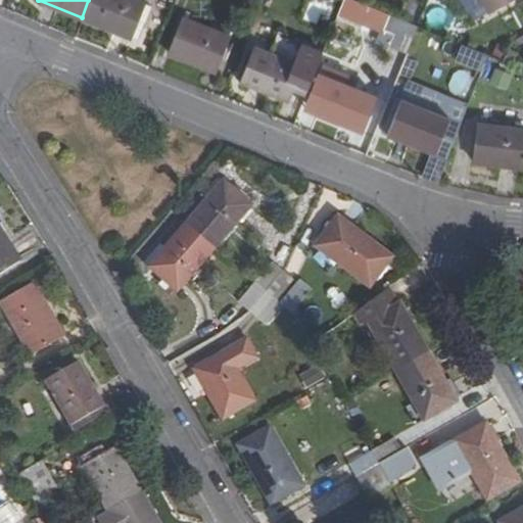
[(143,3),(135,0),(88,0),(82,17),(129,37),(143,3)]
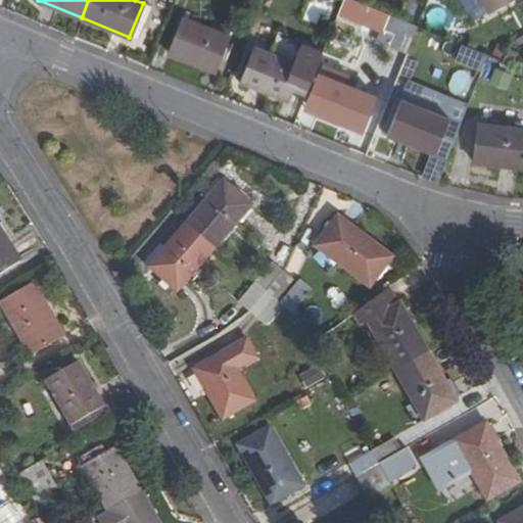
[(354,0),(341,0),(336,15),(380,33),(388,13),(354,0)]
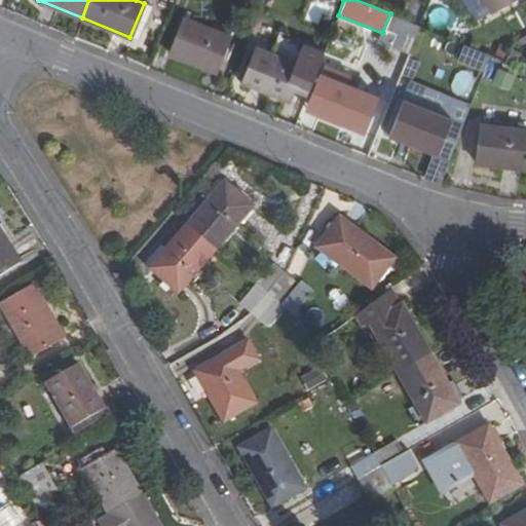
[(482,0),(489,11),(500,5),(496,0),(482,0)]
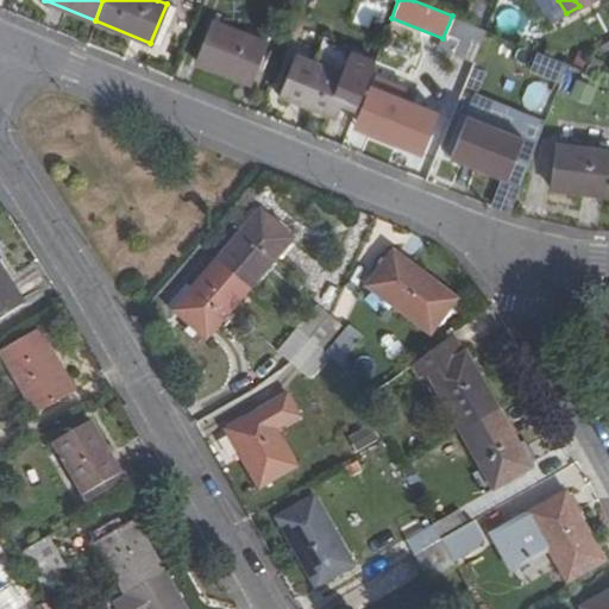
[(265,46),(211,23),(195,61),(250,85),(265,46)]
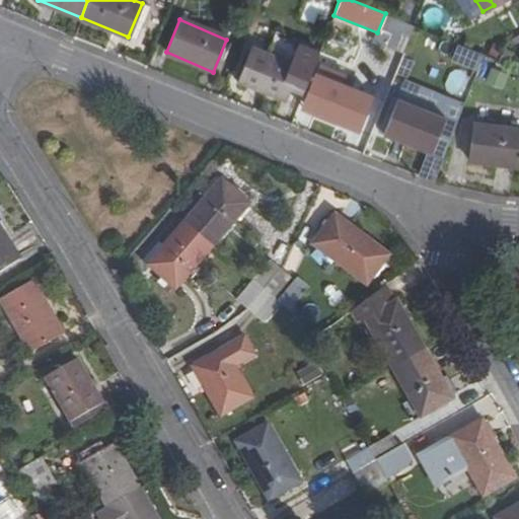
[(385,48),(402,55),(414,26),(396,19),(385,48)]
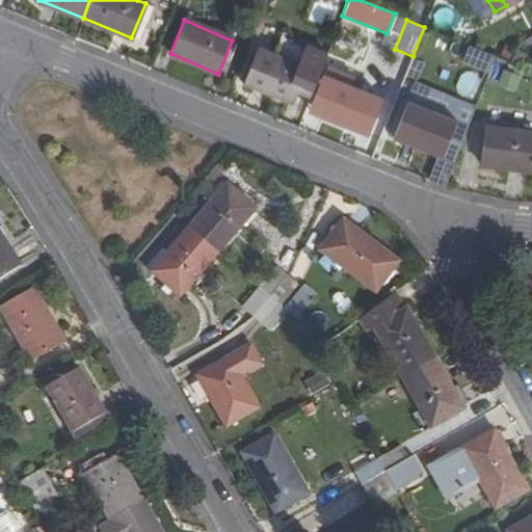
[(304,45),(280,35),(272,54),(297,64),(304,45)]
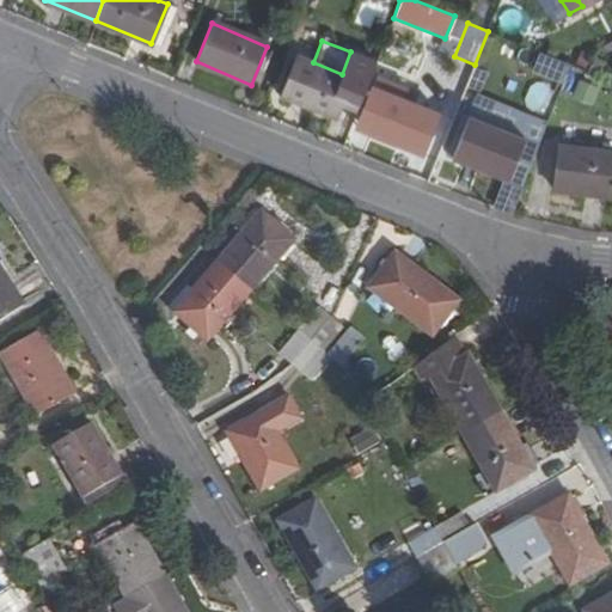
[(313,62),(295,55),(292,65),(286,62),(275,92),(280,93),(279,96),(337,118),(343,104),(356,109),(375,62),(350,51),(342,74),(313,62)]
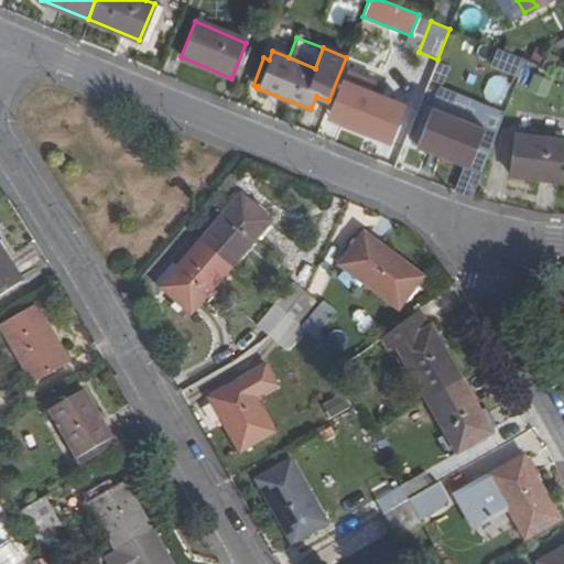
[(518,75),(523,60),(496,50),(490,66),(518,75)]
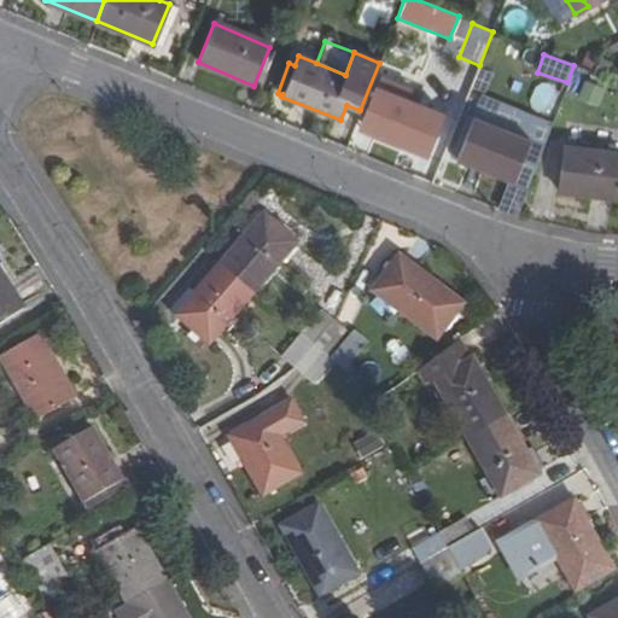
[(542,79),(529,98),(544,110),(559,91),(542,79)]
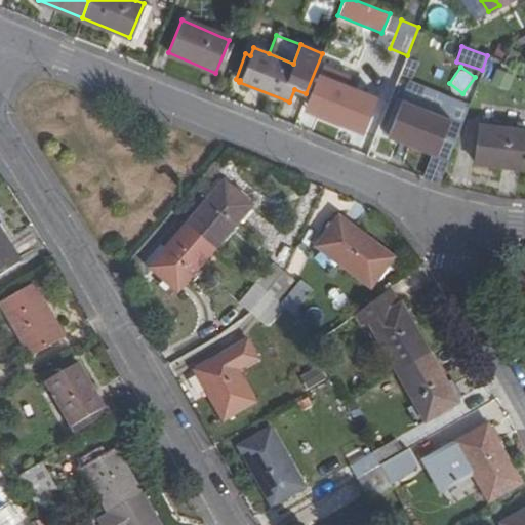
[(375,96),(326,78),(313,111),(361,131),(375,96)]
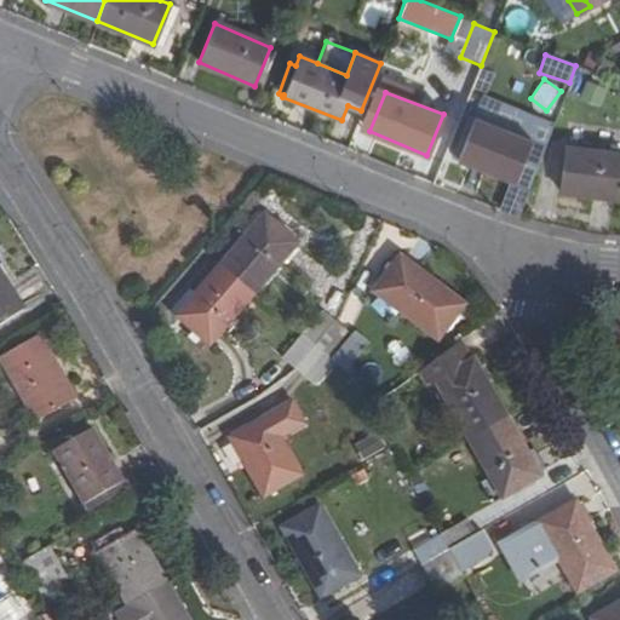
[(529,143),(472,120),(457,160),(512,183),(529,143)]
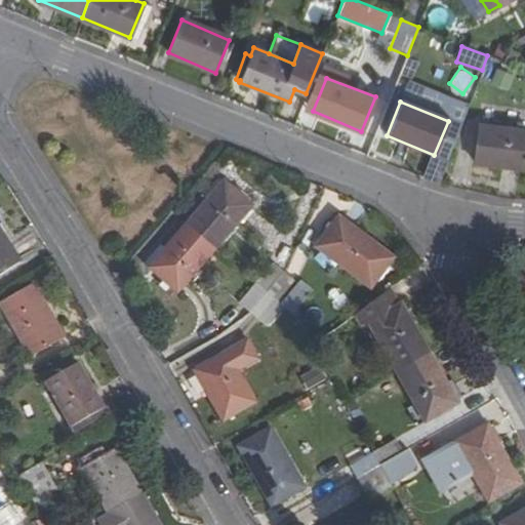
[(524,130),(479,125),(474,161),(524,167),(524,130)]
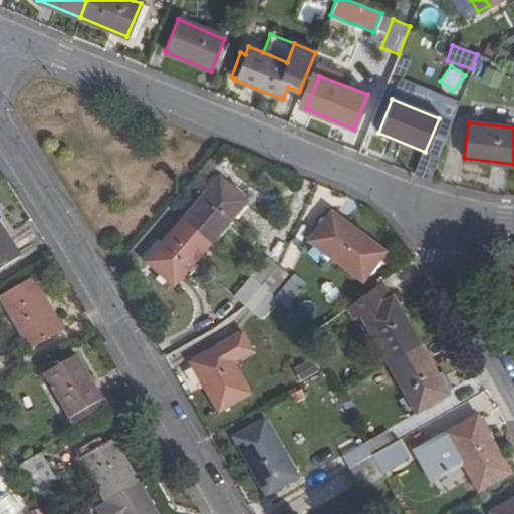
[(219,179),(183,221),(210,245),(246,203),(219,179)]
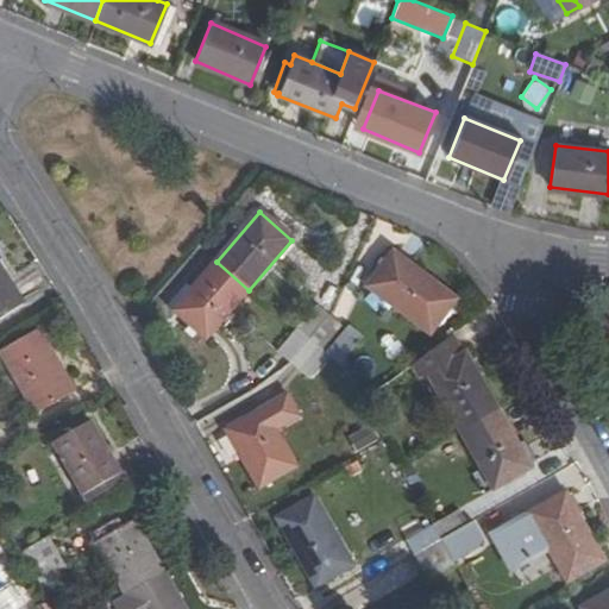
[(451,299),(387,252),(364,286),(427,333),(451,299)]
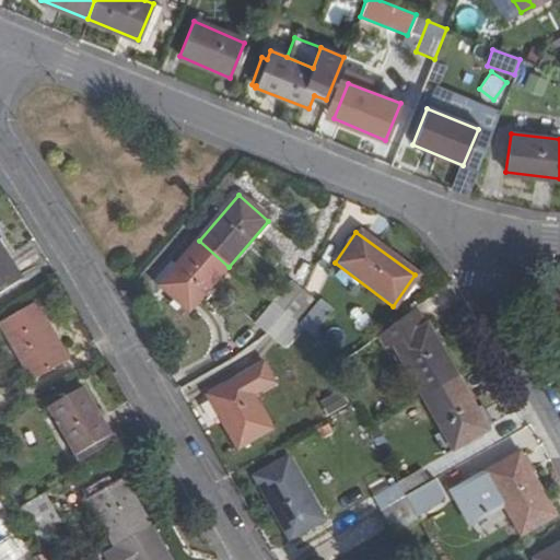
[(188,313),(229,267),(199,241),(160,286),(188,313)]
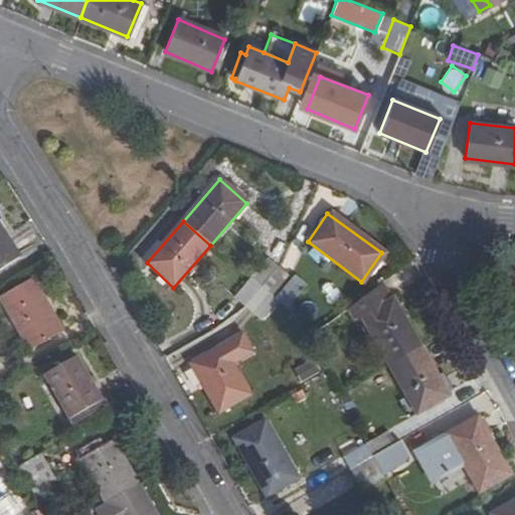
[(0,269),(18,258),(0,228),(0,269)]
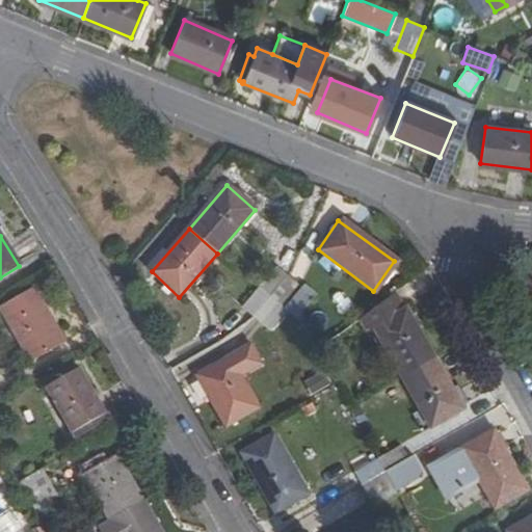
[(275,268),(258,289),(269,298),(287,277),(275,268)]
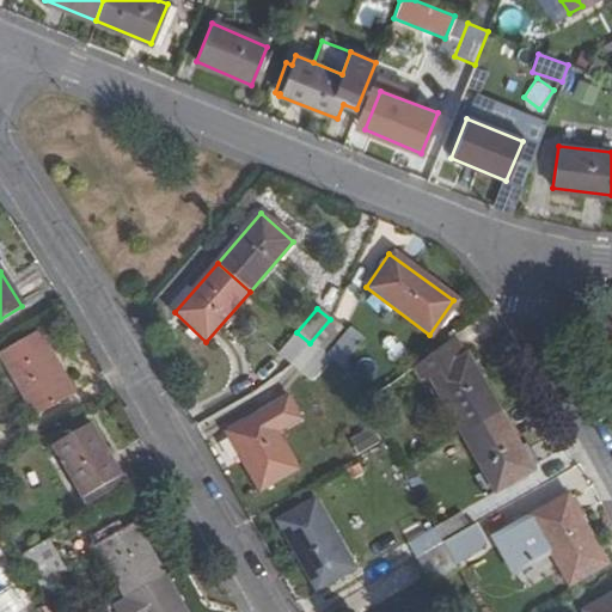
[(341,330),(330,319),(310,343),(322,354),(341,330)]
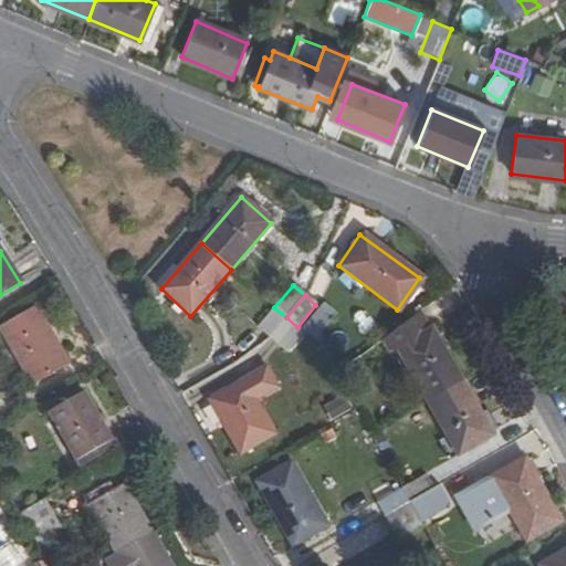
[(65,365),(33,306),(0,324),(0,329),(31,385),(65,365)]
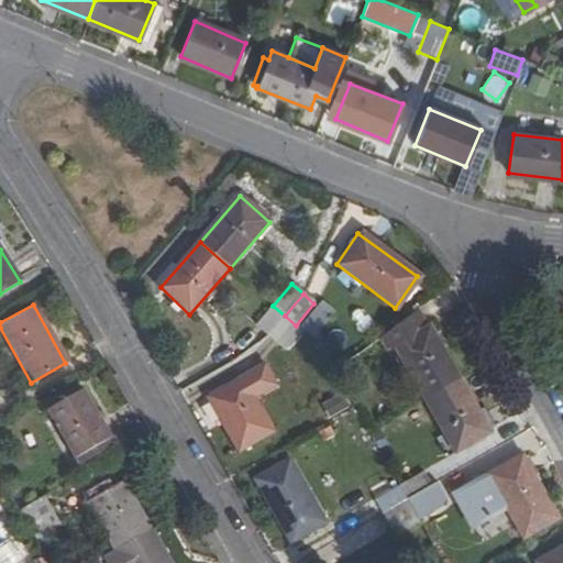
[(255,327),(267,337),(285,316),(273,306),(255,327)]
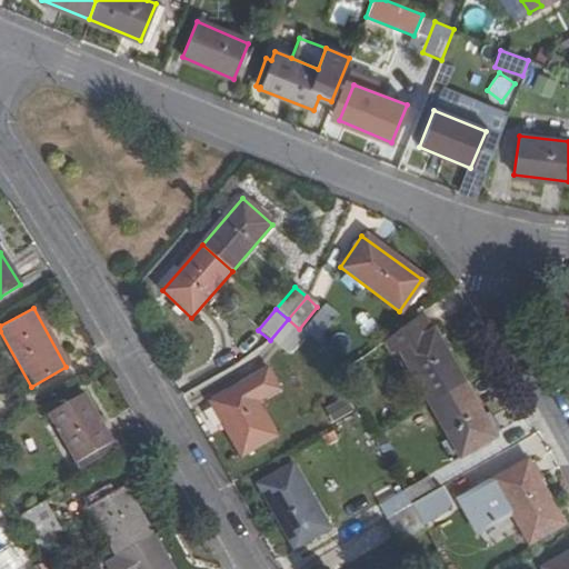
[(321,310),(303,332),(316,343),(335,321),(321,310)]
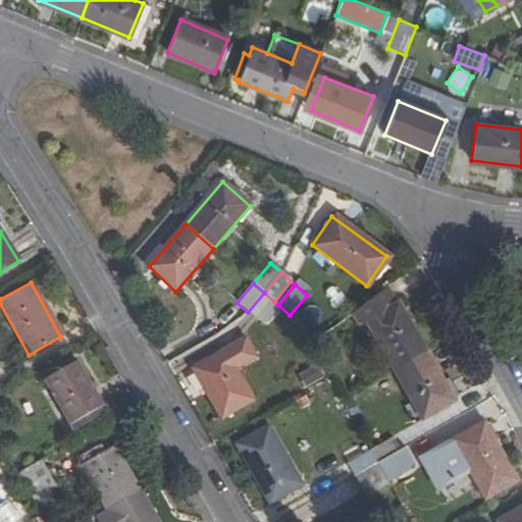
[(398,305),(386,284),(354,309),(363,324),(368,321),(396,370),(428,351),(402,303),(398,305)]
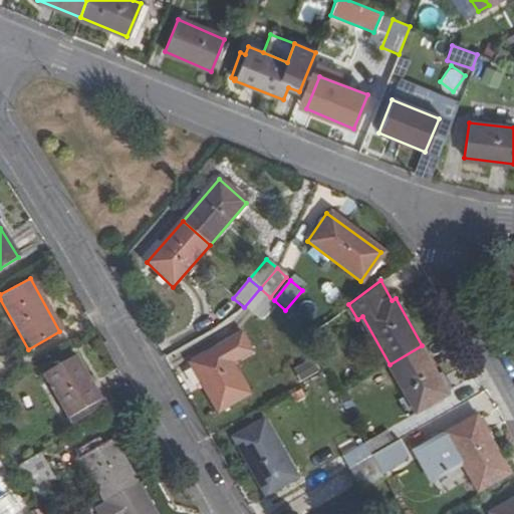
[(254,316),(270,297),(260,288),(244,307),(254,316)]
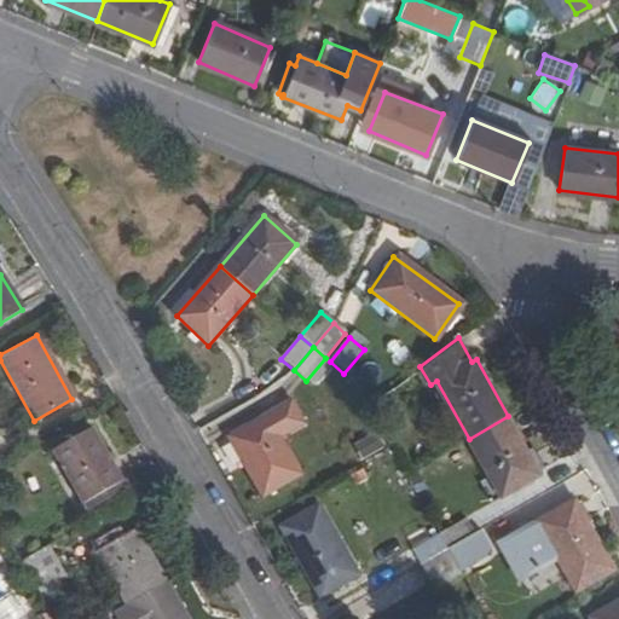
[(304,421),(291,399),(231,434),(266,493),(301,473),(279,435),(304,421)]
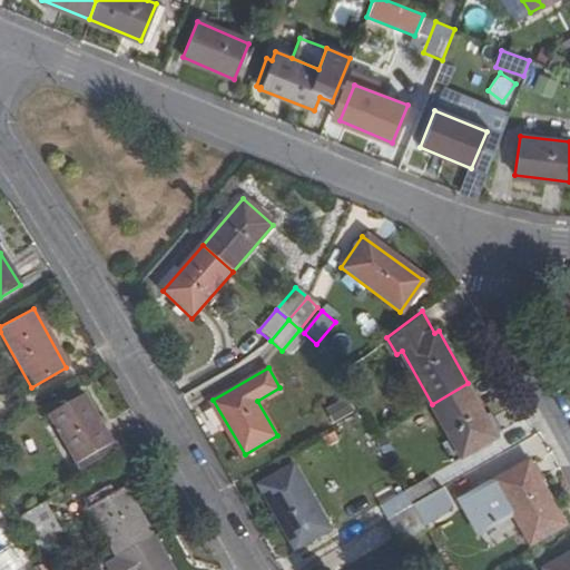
[(497,438),(468,383),(432,404),(462,457),(497,438)]
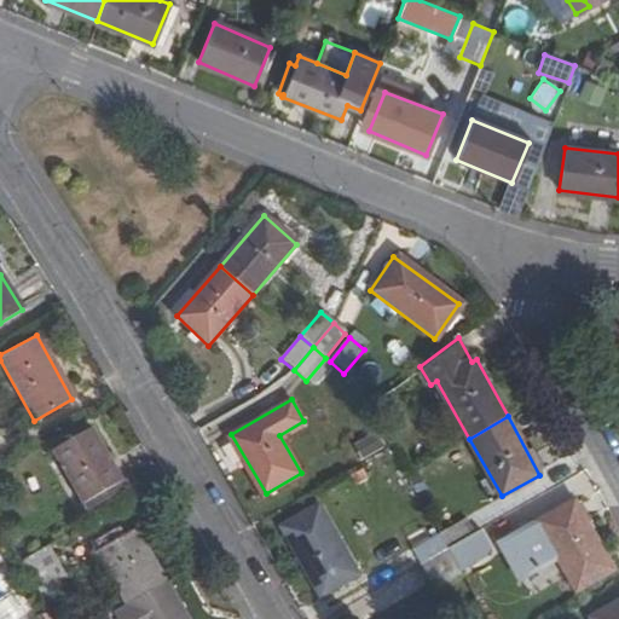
[(119,480),(90,427),(50,449),(81,502),(119,480)]
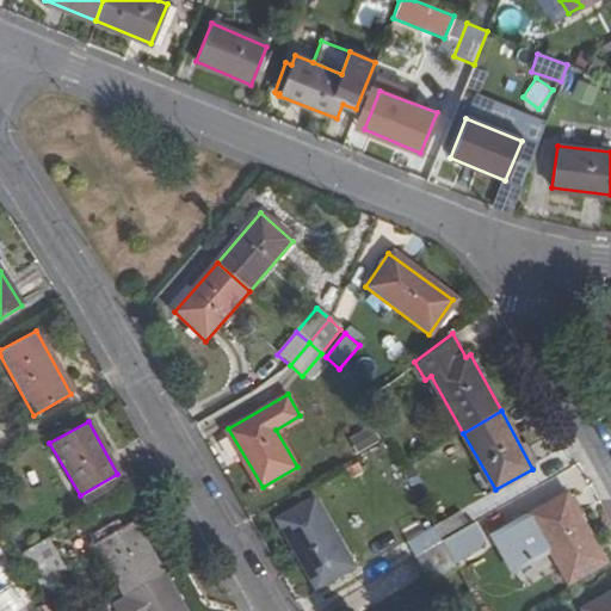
[(369,424),(349,438),(359,454),(380,439),(369,424)]
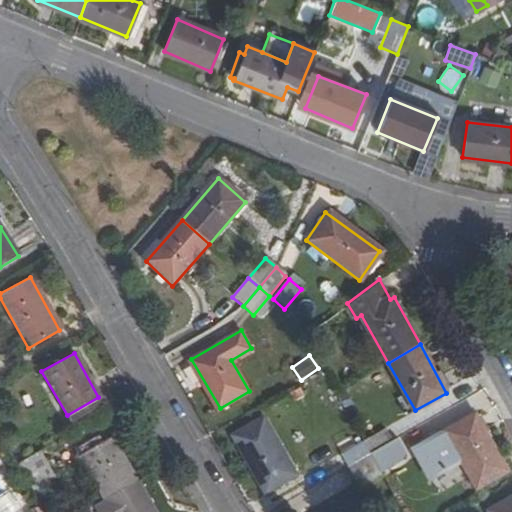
[(475,414),(414,448),(430,478),(461,462),(477,490),(508,473),(475,414)]
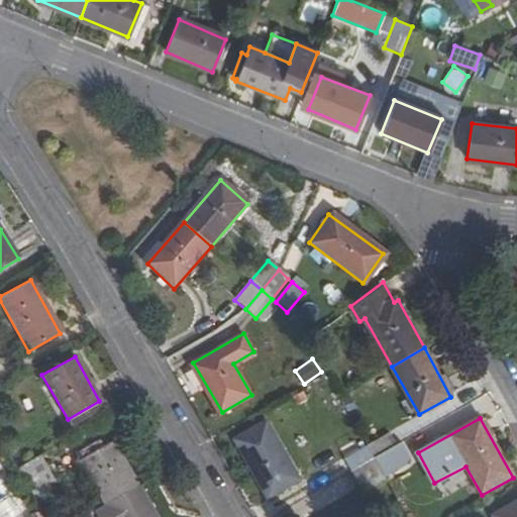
[(300,480),(267,421),(235,439),(269,497),(300,480)]
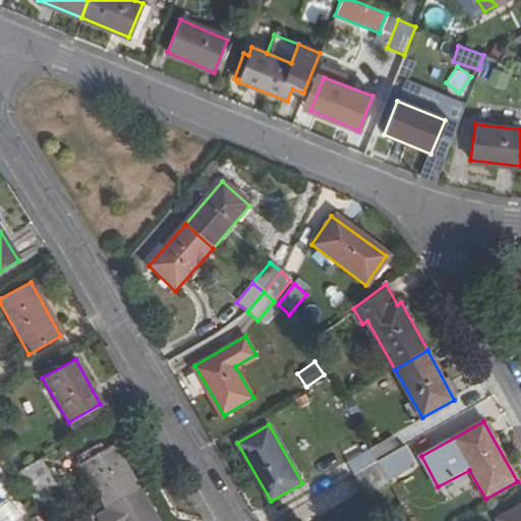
[(392,437),(369,449),(377,461),(399,449),(392,437)]
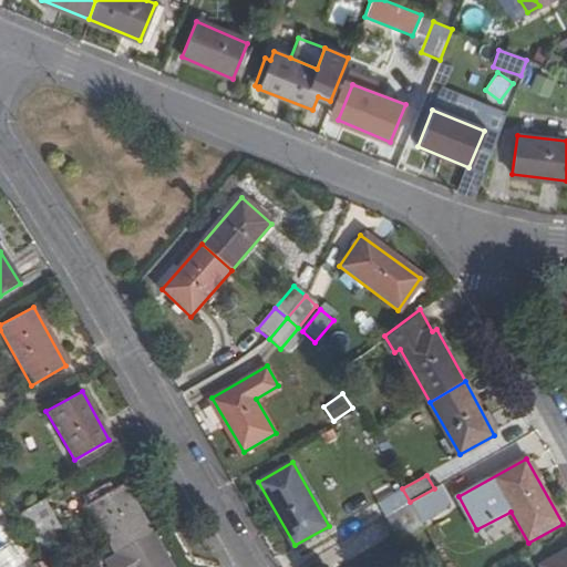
[(89,503),(116,554),(151,534),(122,484),(89,503)]
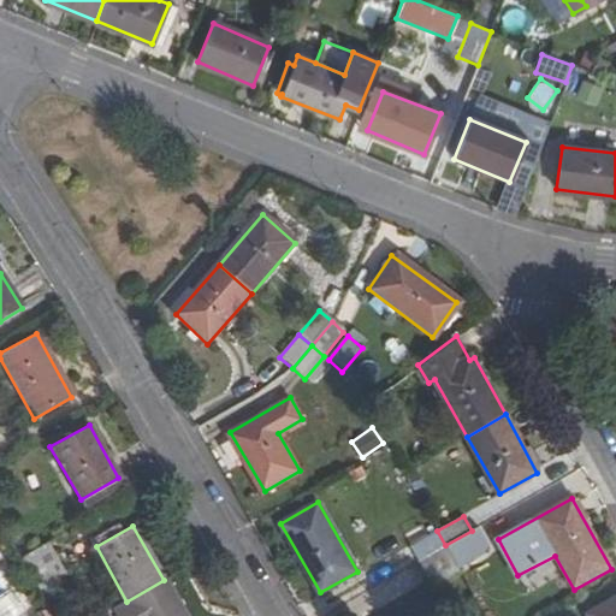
[(410,545),(419,561),(445,545),(437,531),(410,545)]
